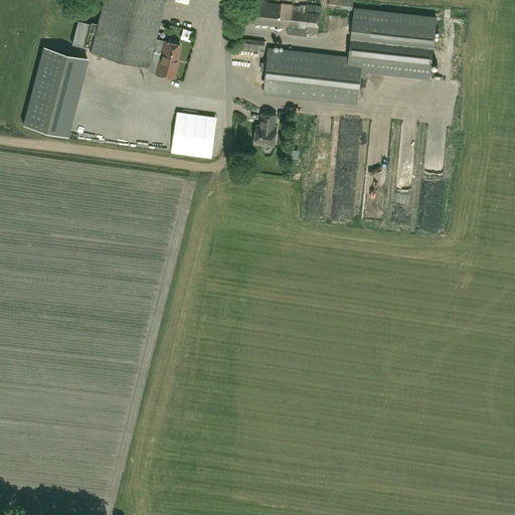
[(71,43),(91,48),(90,51),(94,52),(95,51),(148,64),(147,69),(155,71),(155,72),(173,77),(177,63),(175,63),(180,43),(163,39),(163,42),(155,40),(164,0),(102,0),(97,22),(91,21),(90,23),(77,19),(71,43)]
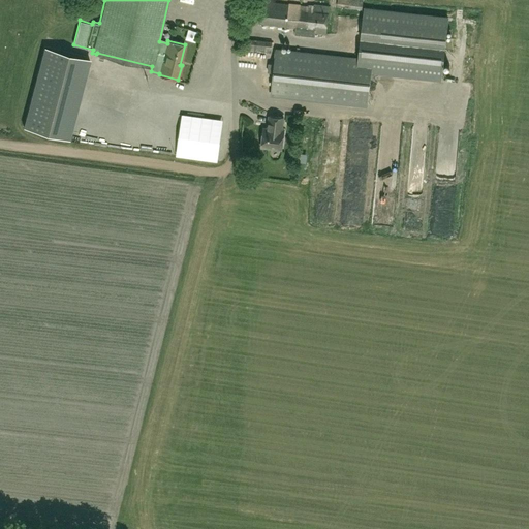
[(260,0),(257,23),(296,27),(296,34),(314,36),(315,30),(327,31),(330,3),(314,2),(313,6),(260,0)]
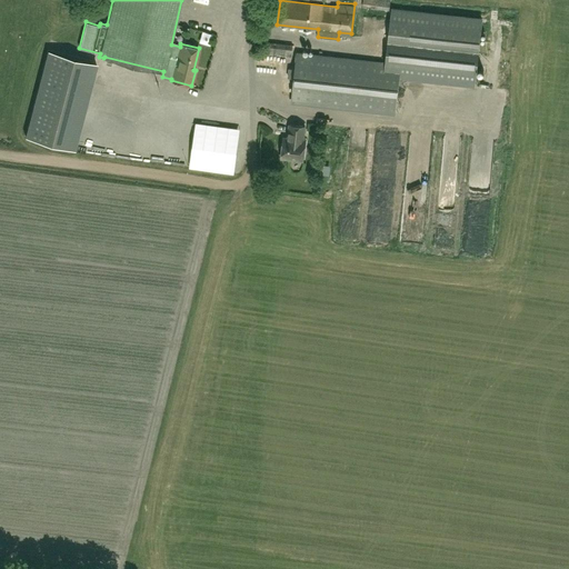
[(363,0),(362,7),(389,10),(389,0),(363,0)]
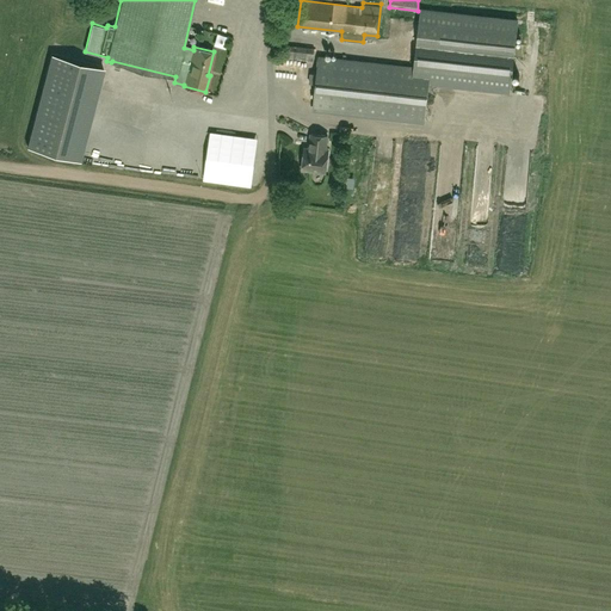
[(420,8),(414,67),(320,56),(318,74),(310,73),(309,82),(316,84),(314,109),(424,122),(429,84),(510,94),(518,19),(420,8)]
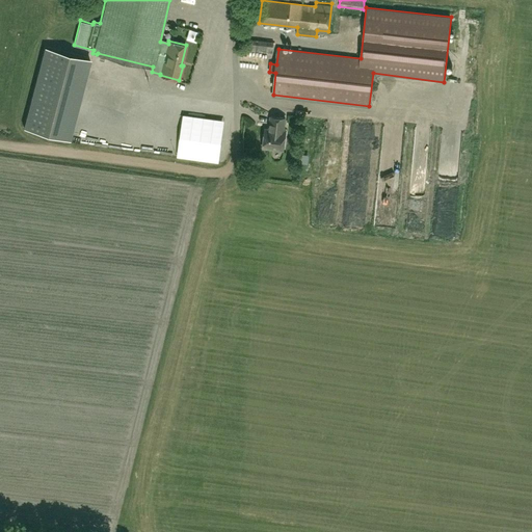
[(272,53),(274,42),(247,38),(246,50),(272,53)]
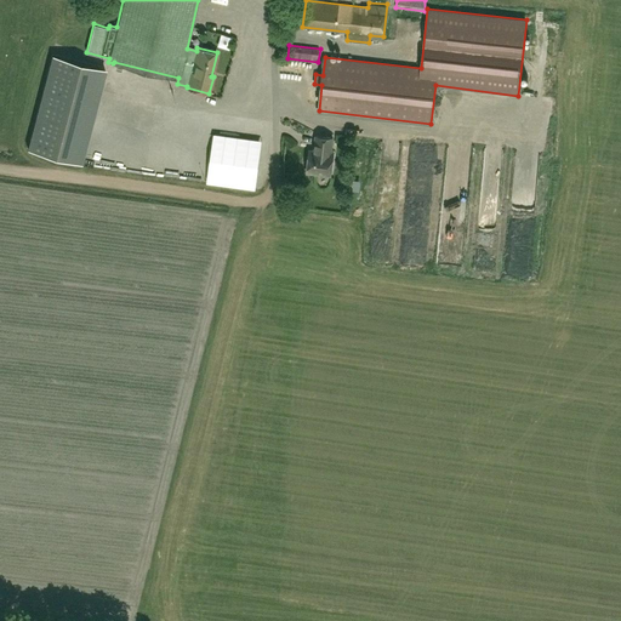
[(238,63),(241,49),(234,47),(231,61),(238,63)]
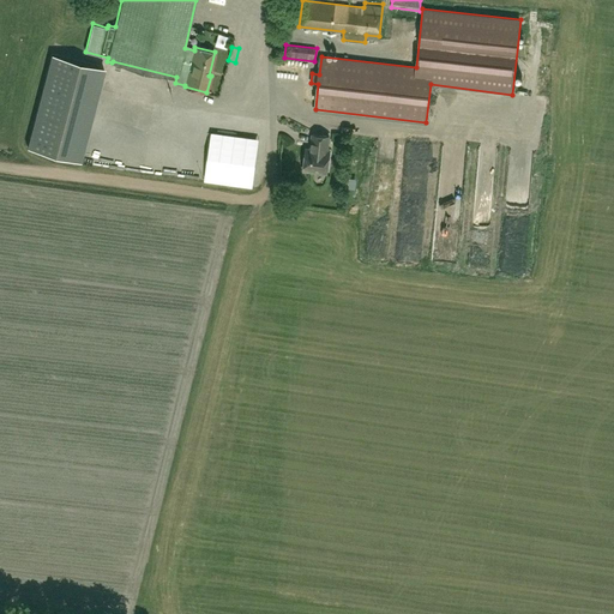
[(103,67),(52,54),(28,148),(79,161),(103,67)]
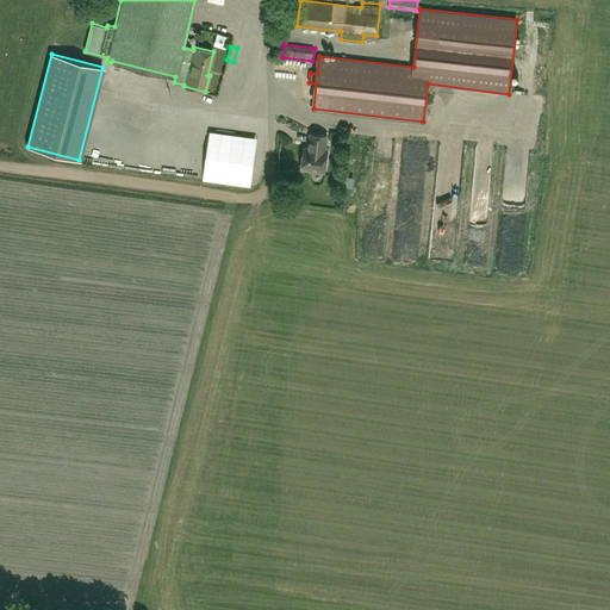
[(325,149),(327,135),(310,134),(309,148),(304,147),(300,169),(325,172),(328,150),(325,149)]
